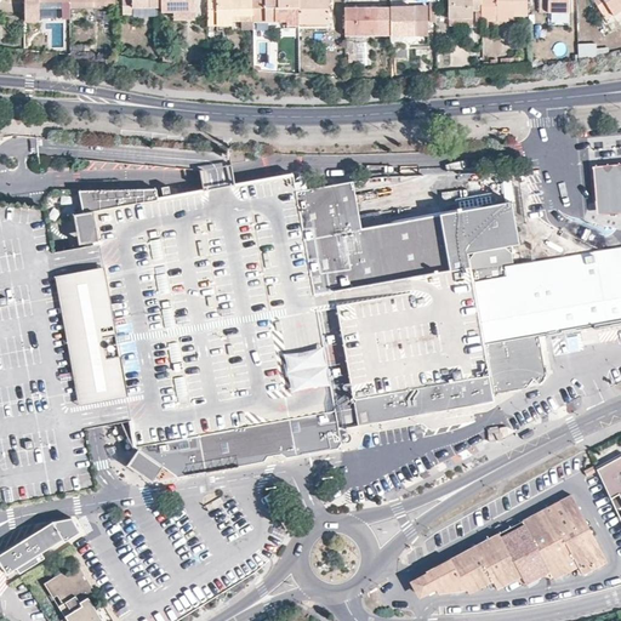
[(160,0),(123,0),(123,13),(132,12),(132,6),(161,6),(160,0)]
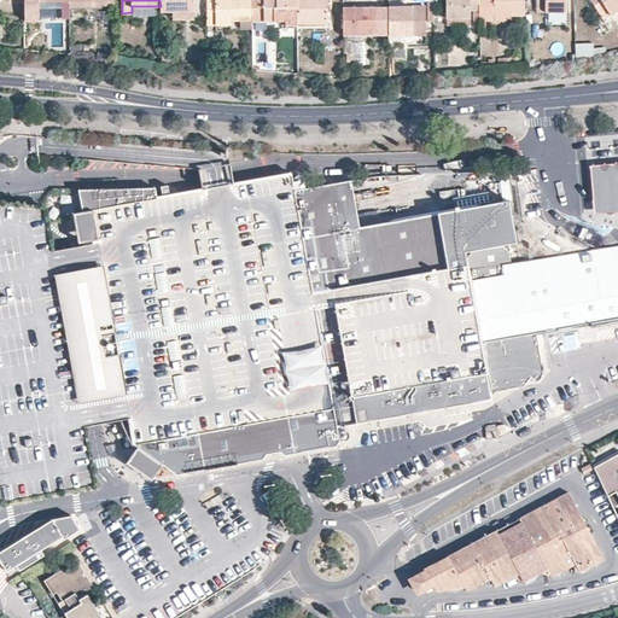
[(193,0),(159,0),(161,6),(161,11),(173,11),(193,11),(193,0)]
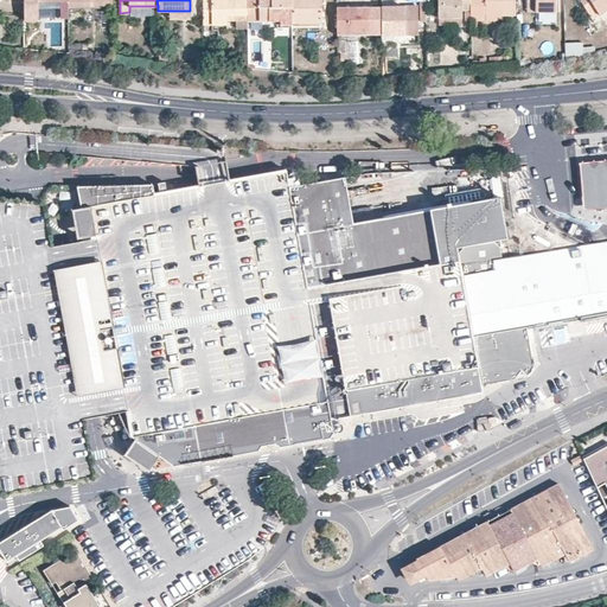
[(247,0),(202,0),(203,24),(228,24),(228,20),(247,20),(247,0)]
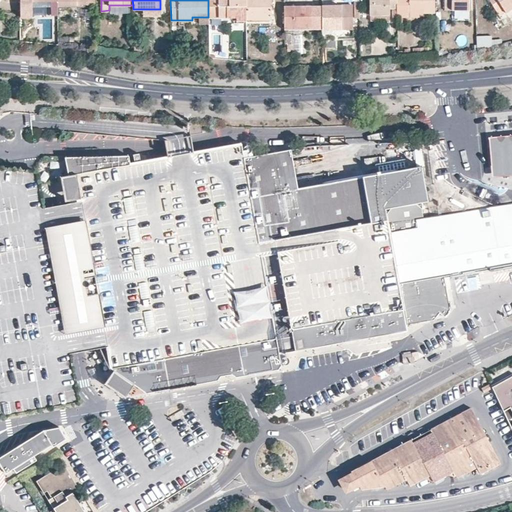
[(246,0),(208,0),(208,17),(236,17),(236,21),(247,20),(247,19),(247,16),(246,0)]
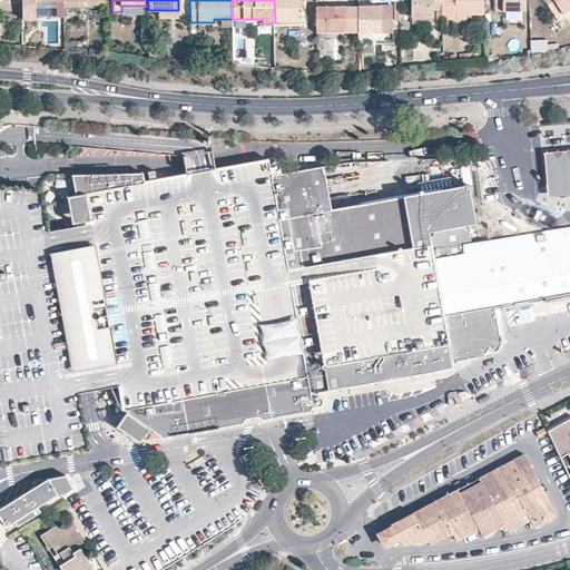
[(301,0),(274,0),(275,18),(302,17),(301,0)]
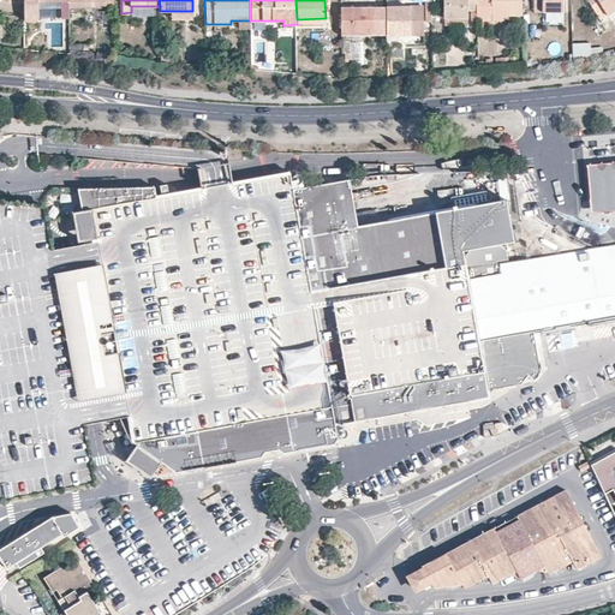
[(476,0),(442,0),(443,17),(445,17),(467,17),(467,11),(471,10),(471,21),(477,21),(476,3),(476,0)]
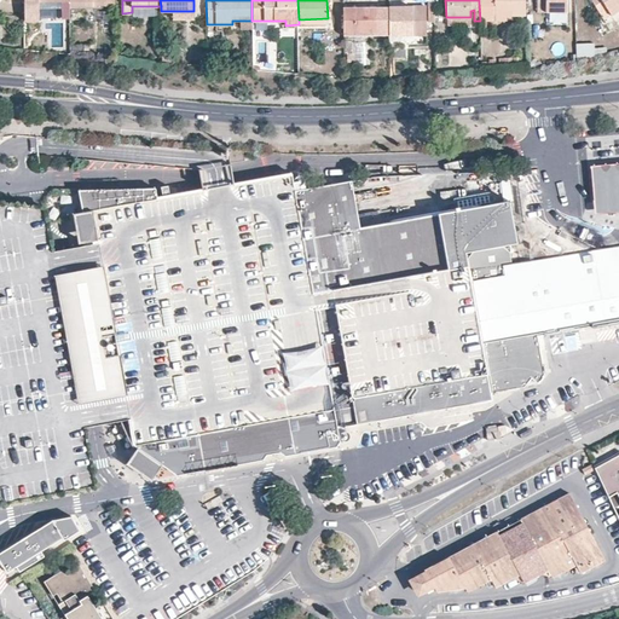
[(526,15),(525,0),(493,0),(495,3),(479,3),(480,21),(496,21),(496,15),(507,15),(526,15)]
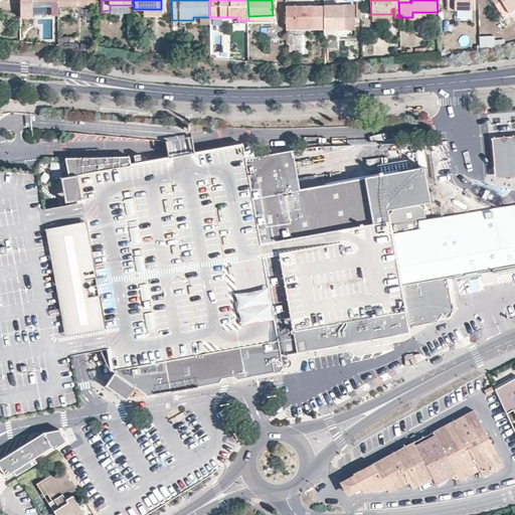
[(471,0),(447,0),(447,5),(455,5),(455,10),(471,10),(471,0)]
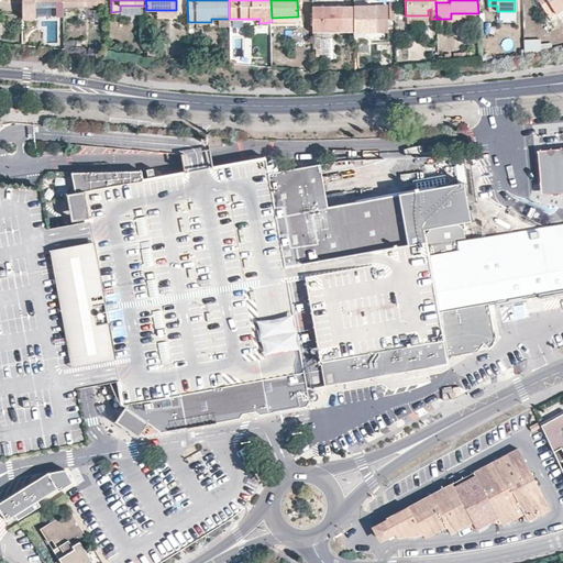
[(562,0),(538,0),(549,18),(562,9),(562,0)]
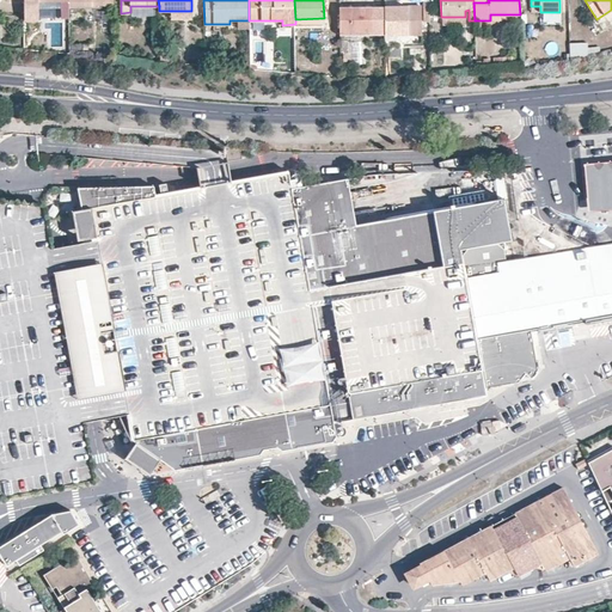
[(397,22),(384,22),(384,31),(384,41),(396,40),(397,34),(421,35),(421,6),(396,6),(397,17),(397,22)]
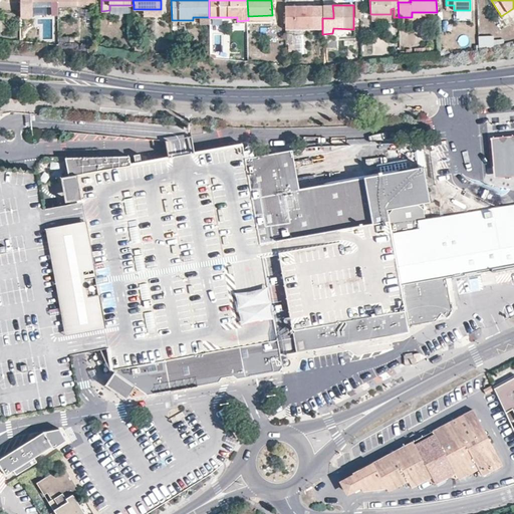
[(322,15),(322,6),(284,6),(285,26),(322,26),(322,18),(322,15)]
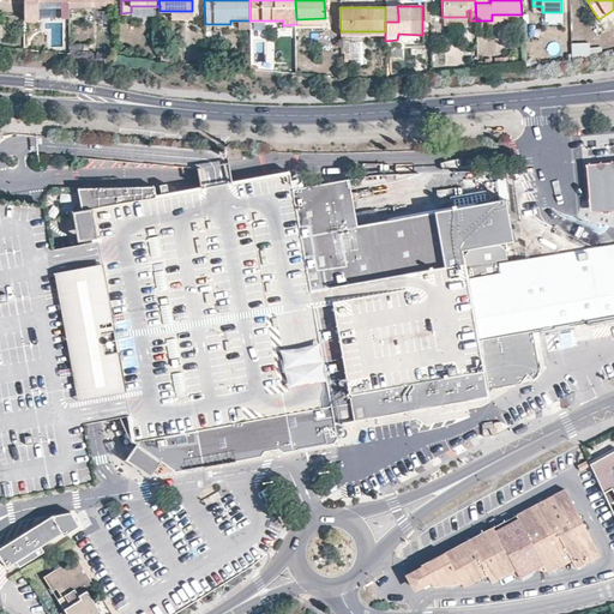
[(572,58),(602,56),(602,44),(572,47),(572,58)]
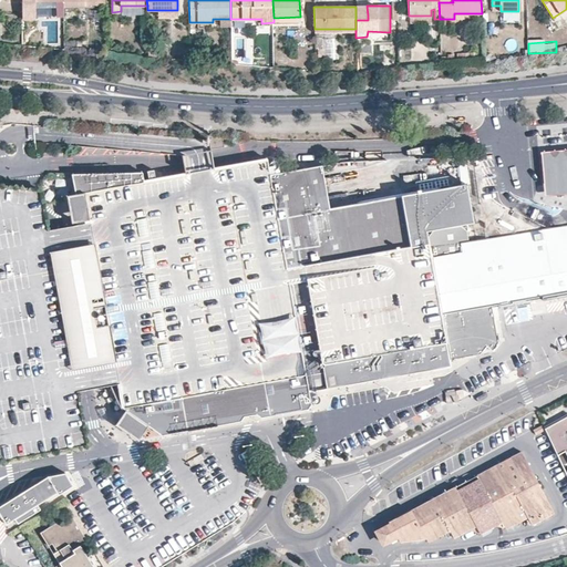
[(195,151),(182,153),(183,165),(184,172),(213,167),(212,160),(210,148),(195,151)]
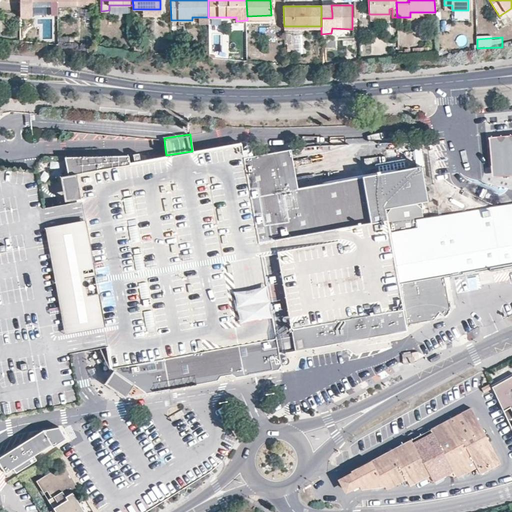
[(511,138),(492,141),(495,179),(511,177),(511,138)]
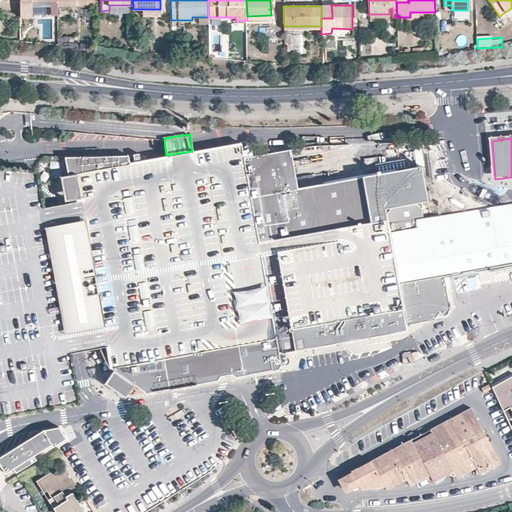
[(128,154),(64,156),(67,175),(75,173),(76,179),(70,180),(73,193),(78,191),(80,197),(80,200),(88,247),(76,249),(77,258),(78,266),(79,273),(79,279),(81,285),(82,292),(84,300),(85,304),(85,306),(86,310),(89,319),(90,323),(101,321),(102,321),(106,346),(110,368),(113,370),(118,374),(115,378),(125,385),(129,381),(134,384),(146,392),(217,379),(220,375),(231,373),(235,376),(278,368),(281,364),(279,353),(407,330),(406,324),(434,319),(439,312),(445,316),(450,309),(444,275),(511,262),(511,203),(440,217),(416,221),(417,227),(390,232),(379,234),(377,222),(375,211),(428,201),(421,164),(297,186),(279,190),(272,151),(243,156),(241,142),(192,151),(166,155),(129,162),(128,154)]
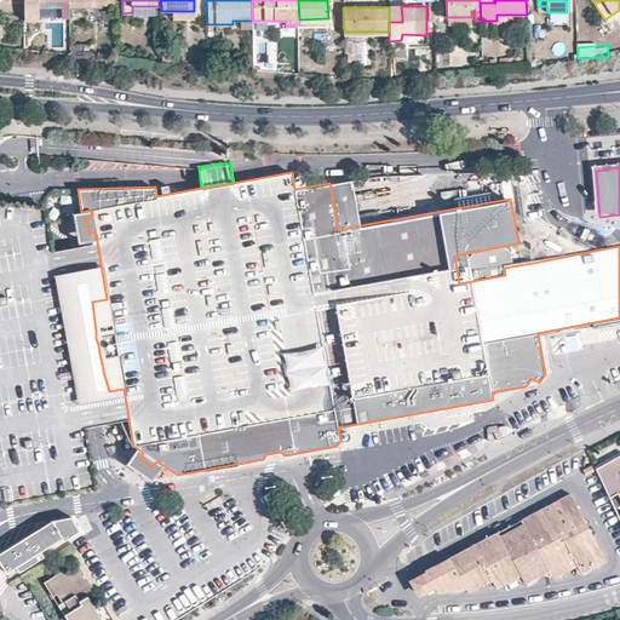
[(338,230),(360,225),(351,179),(329,183),(338,230)]
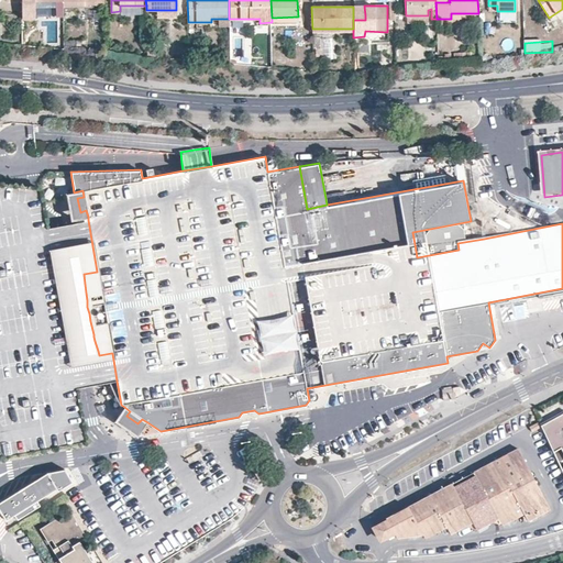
[(0,451),(3,456),(87,441),(77,388),(85,386),(91,385),(109,382),(117,381),(112,353),(111,353),(99,355),(98,351),(95,341),(94,337),(94,334),(92,330),(90,321),(89,313),(87,307),(87,300),(86,293),(85,284),(84,274),(97,272),(88,220),(55,225),(47,228),(45,214),(40,187),(30,187),(0,184),(0,451)]
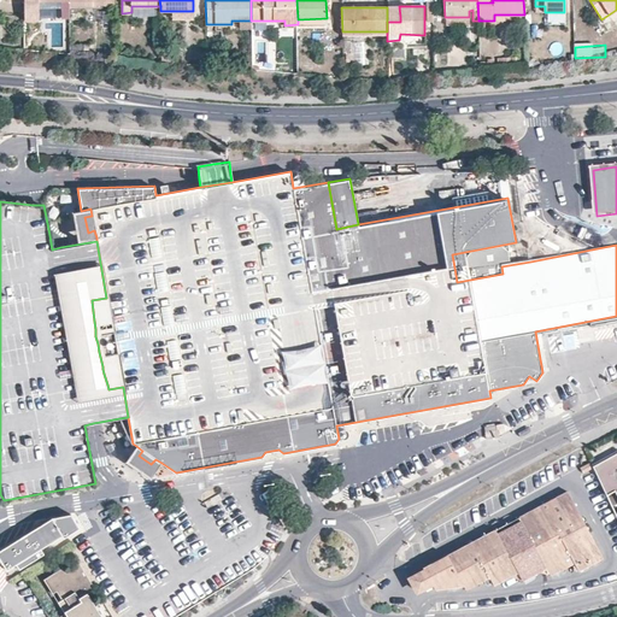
[(88,233),(84,217),(92,216),(90,209),(81,211),(72,212),(77,241),(92,239),(97,238),(94,230),(88,233)]
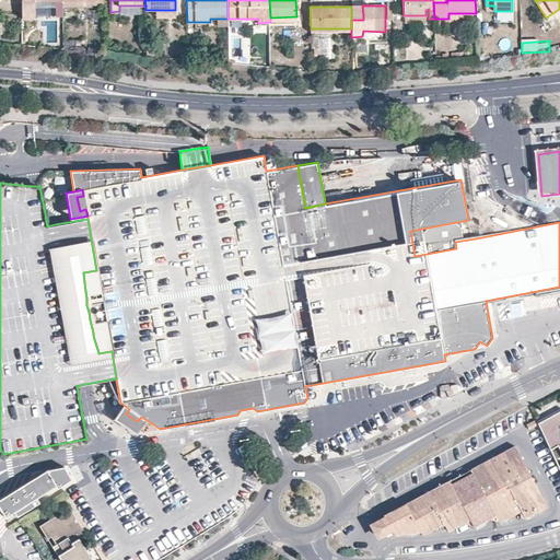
[(509,302),(512,316),(523,313),(521,300),(509,302)]
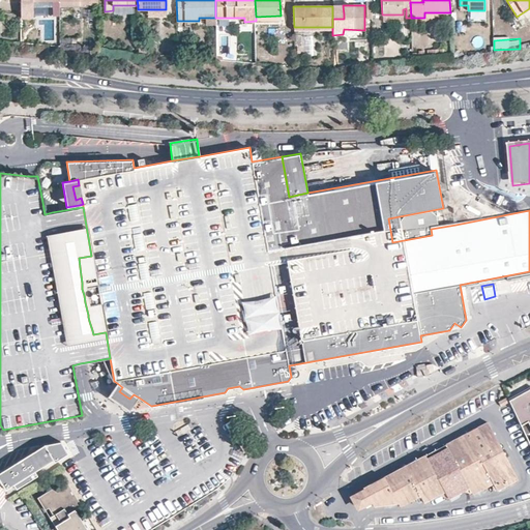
[(429,376),(427,365),(416,367),(417,377),(429,376)]
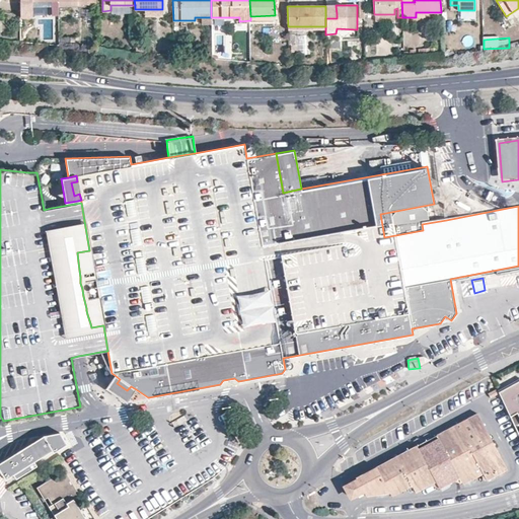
[(120,379),(115,375),(105,388),(127,402),(136,389),(131,386),(127,390),(117,383),(120,379)]
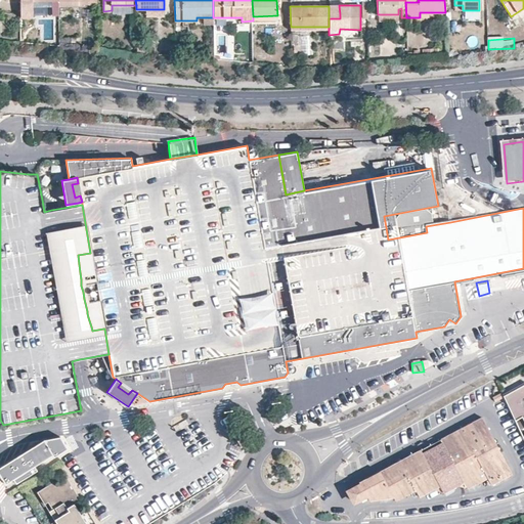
[(523,384),(504,395),(501,396),(523,441),(523,384)]
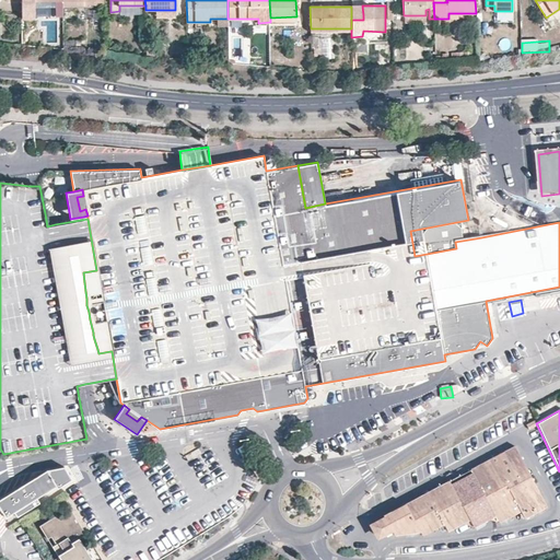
[(525,517),(546,506),(514,446),(471,469),(474,473),(451,485),(448,481),(384,515),(385,516),(380,518),(378,520),(375,523),(373,525),(373,528),(374,532),(376,534),(382,536),(393,532),(394,535),(420,532),(422,535),(444,524),(447,531),(469,520),(474,526),(496,515),(499,522),(521,511),(525,517)]
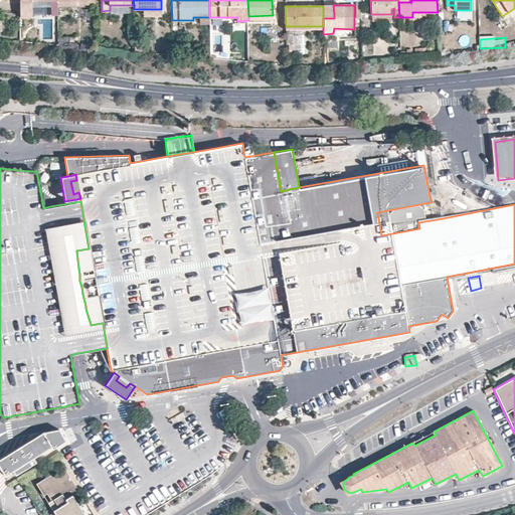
[(29,441),(0,459),(0,468),(5,476),(52,447),(45,436),(29,441)]
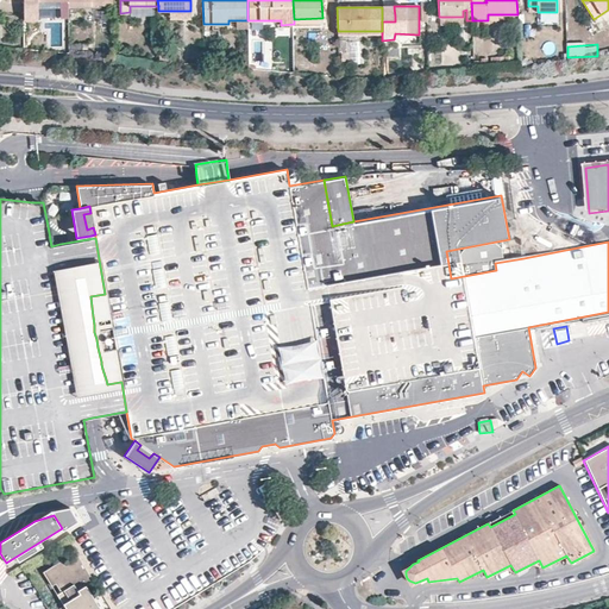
[(281,521),(269,518),(267,523),(278,528),(281,521)]
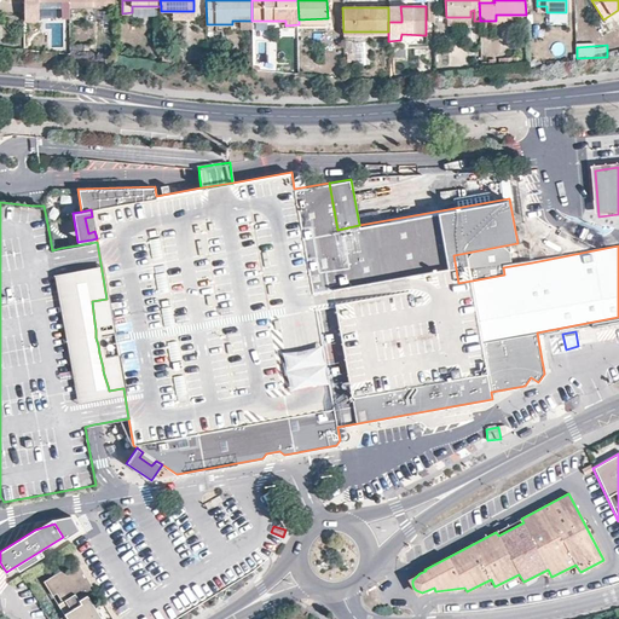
[(114,618),(103,602),(96,607),(88,595),(96,590),(80,565),(67,573),(63,570),(44,582),(52,595),(56,593),(62,601),(58,603),(67,618),(114,618)]
